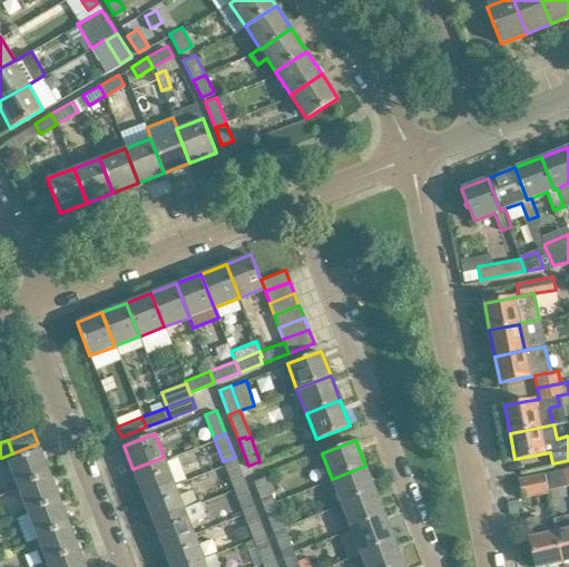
[(9,461),(19,487),(50,475),(40,450),(9,461)]
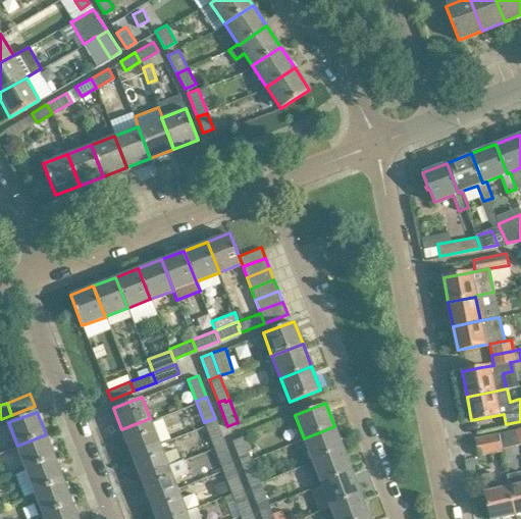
[(121,429),(131,452),(159,440),(150,418),(121,429)]
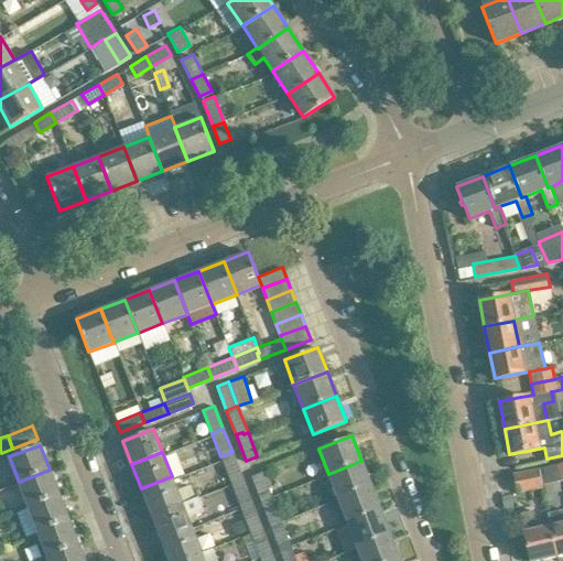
[(220,456),(230,482),(241,477),(233,452),(220,456)]
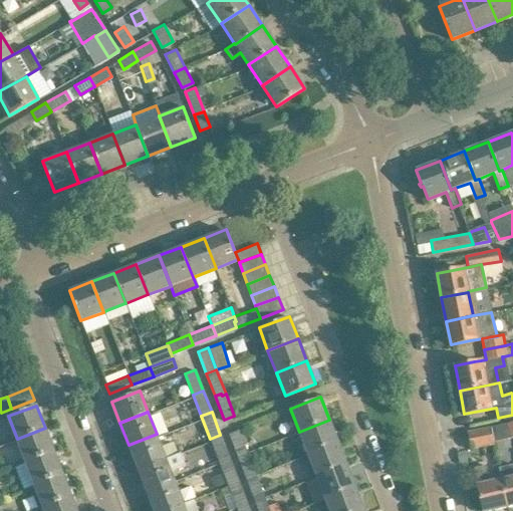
[(299,432),(307,454),(338,442),(329,420),(299,432)]
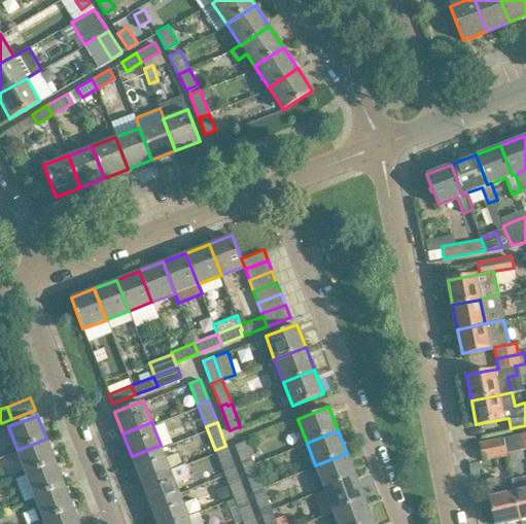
[(506,451),(503,437),(502,437),(502,438),(479,443),(482,458),(509,453),(507,450),(506,451)]
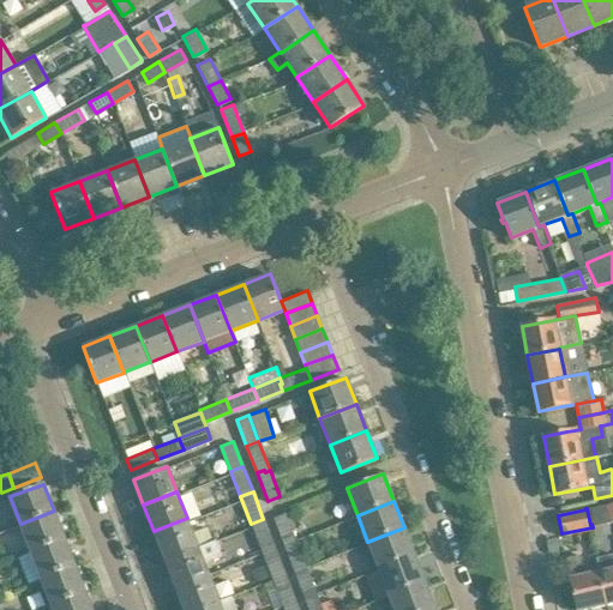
[(20,524),(30,551),(64,538),(54,511),(20,524)]
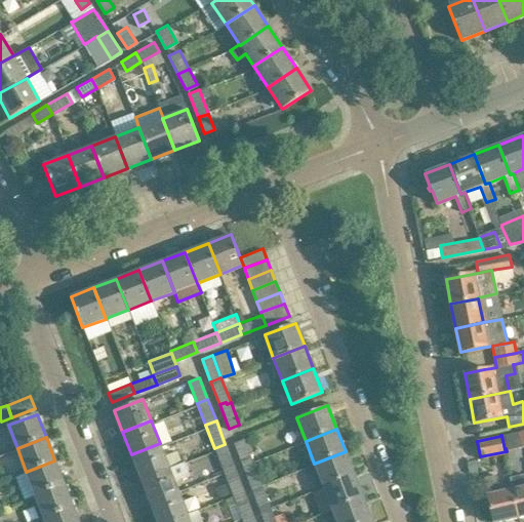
[(234,442),(242,465),(252,462),(243,438),(234,442)]
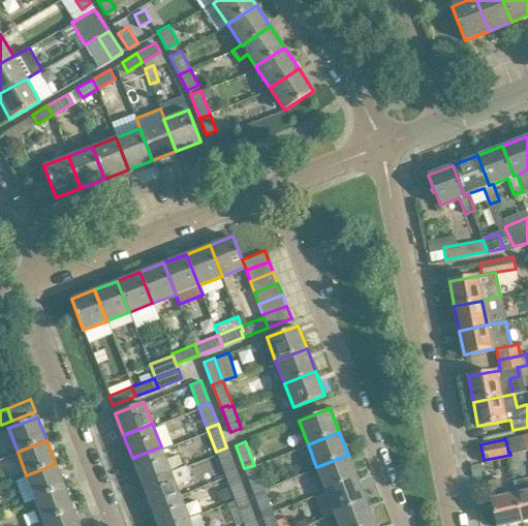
[(132,458),(141,481),(169,469),(171,470),(183,465),(179,455),(166,460),(161,446),(132,458)]
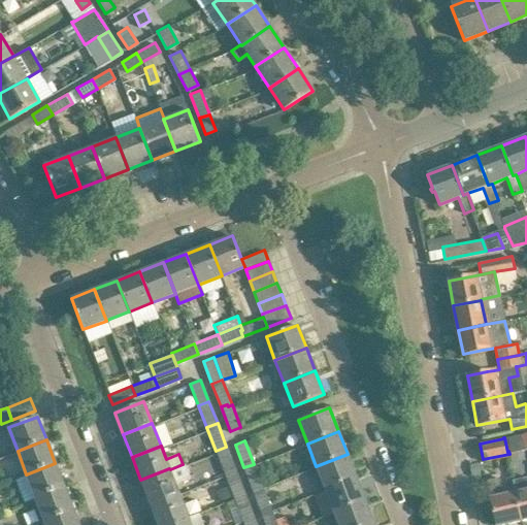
[(216,451),(225,473),(235,469),(226,447),(216,451)]
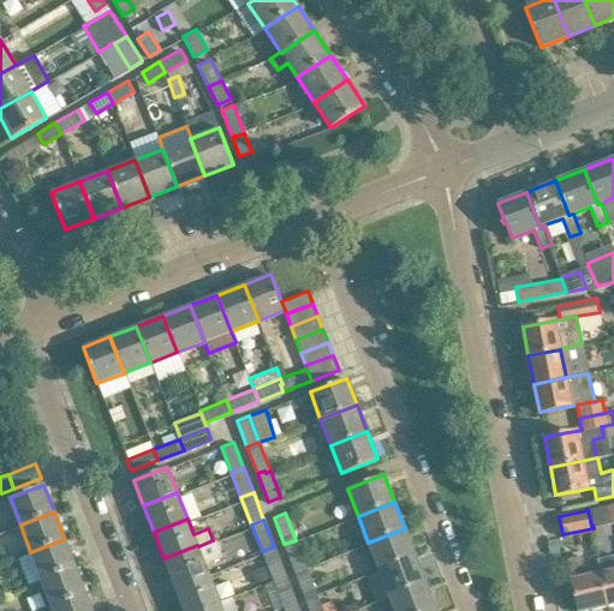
[(368,543),(379,569),(415,555),(405,528),(368,543)]
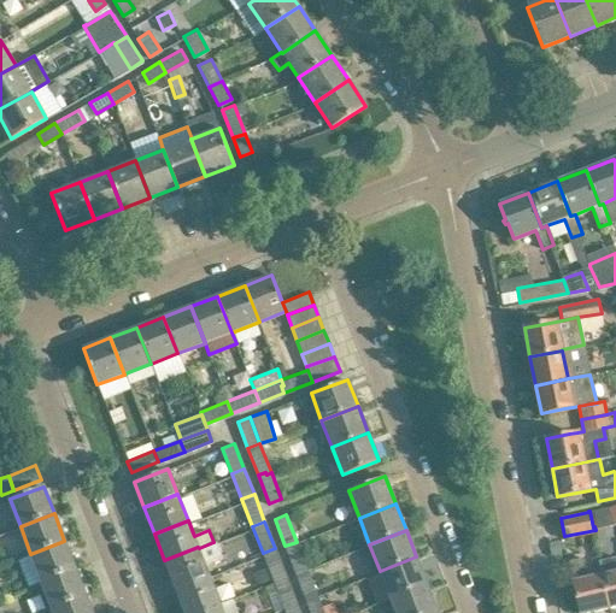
[(30,554),(41,581),(75,567),(64,541),(30,554)]
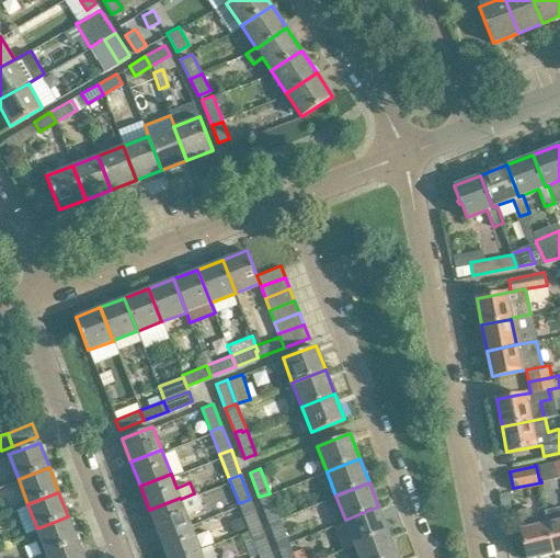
[(149,510),(159,534),(190,523),(185,511),(202,504),(196,492),(181,499),(180,498),(149,510)]
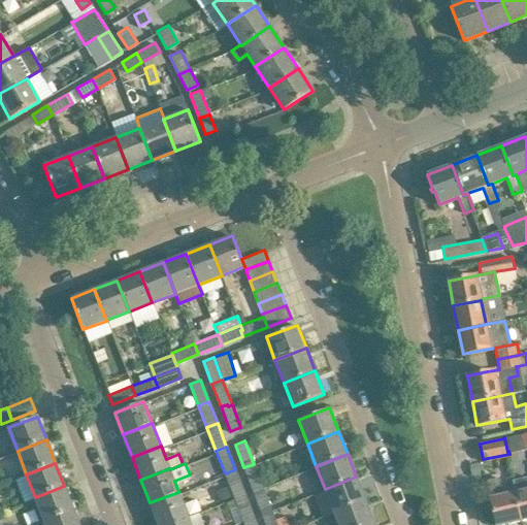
[(243,467),(253,490),(262,487),(254,464),(243,467)]
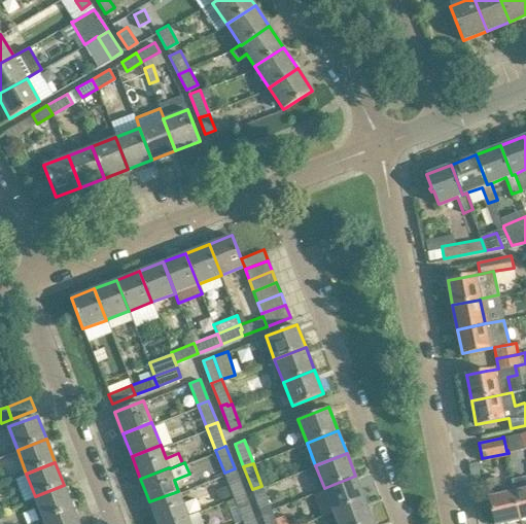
[(224,473),(233,496),(244,492),(235,468),(224,473)]
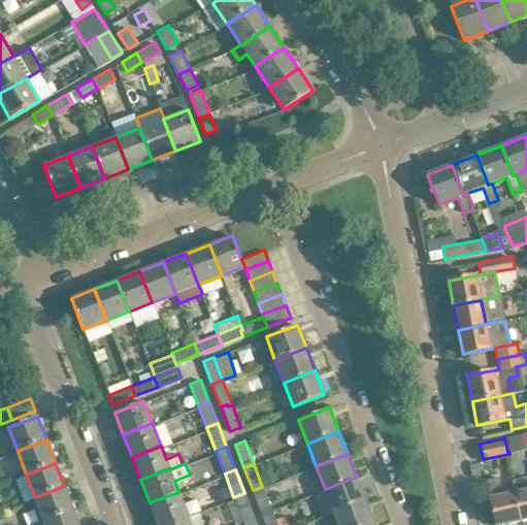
[(515,493),(514,493),(520,520),(526,518),(526,476),(512,480),(515,493)]
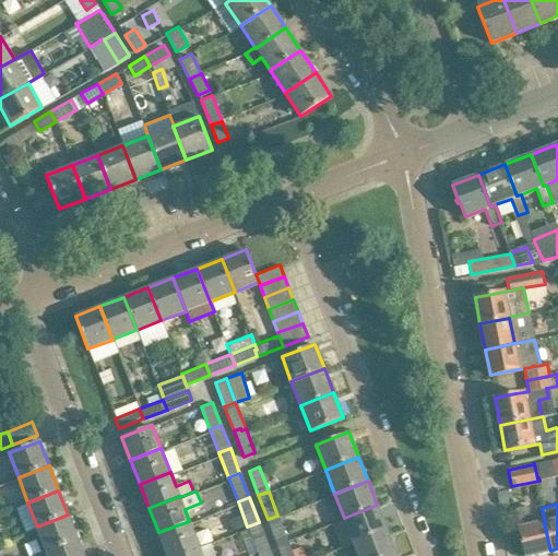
[(344,518),(353,542),(387,529),(377,505),(344,518)]
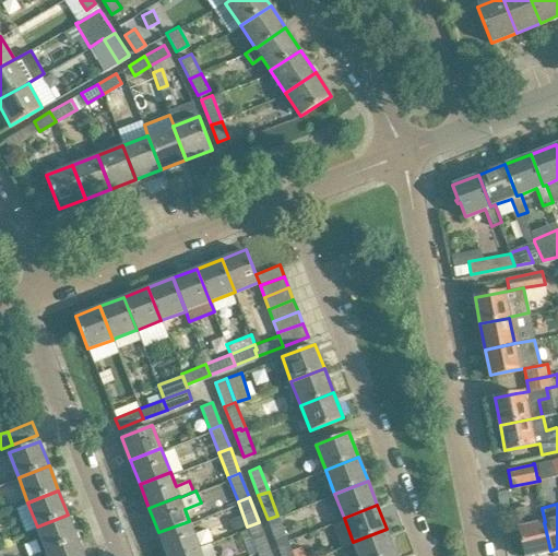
[(525,555),(550,551),(544,522),(532,524),(527,505),(514,508),(524,555),(525,555)]
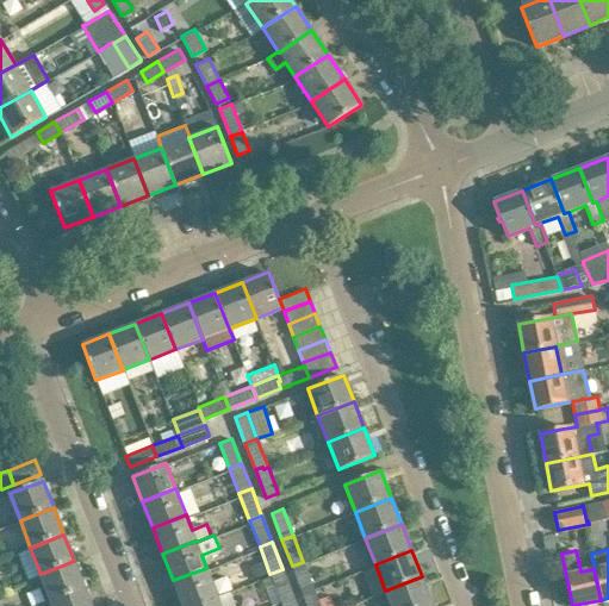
[(41,574),(51,600),(85,587),(74,561),(41,574)]
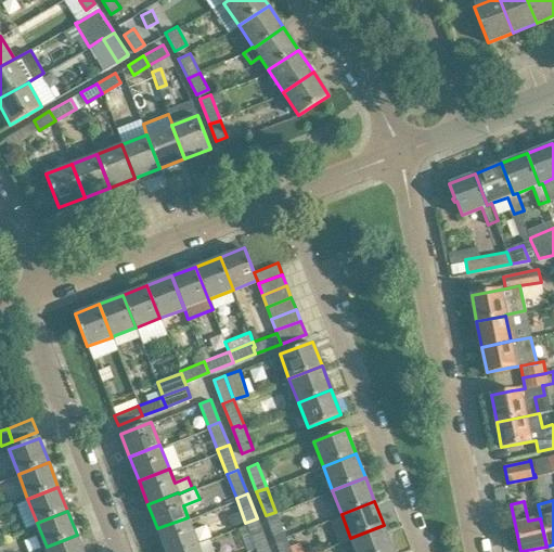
[(237,511),(227,515),(230,524),(241,520),(237,511)]
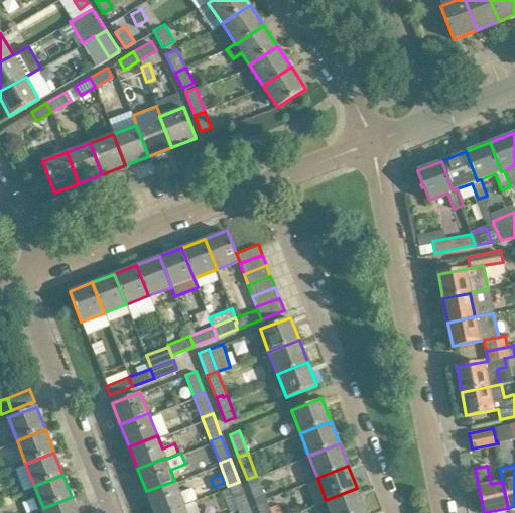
[(247,479),(255,502),(265,498),(256,476),(247,479)]
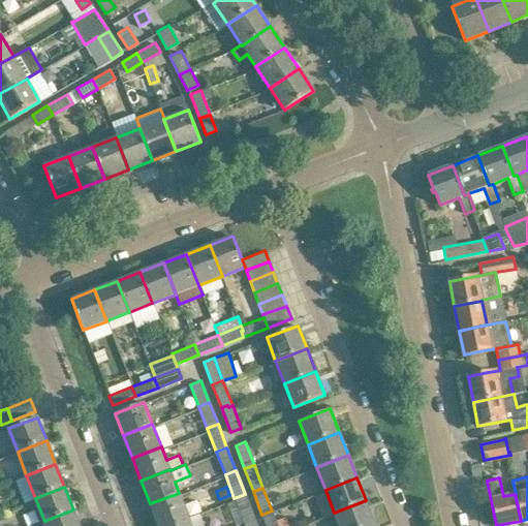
[(150,503),(158,525),(160,525),(188,516),(179,493),(150,503)]
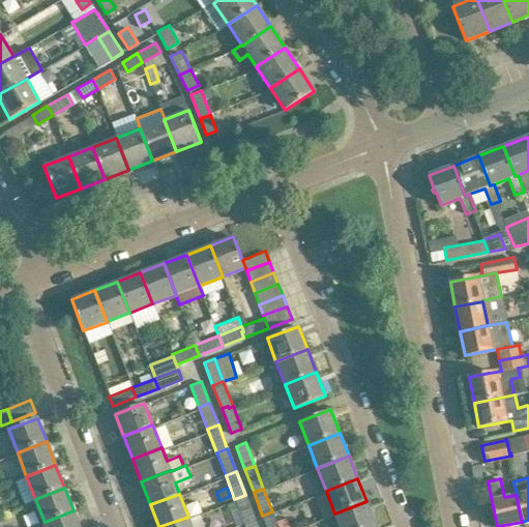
[(234,499),(243,522),(255,518),(245,495),(234,499)]
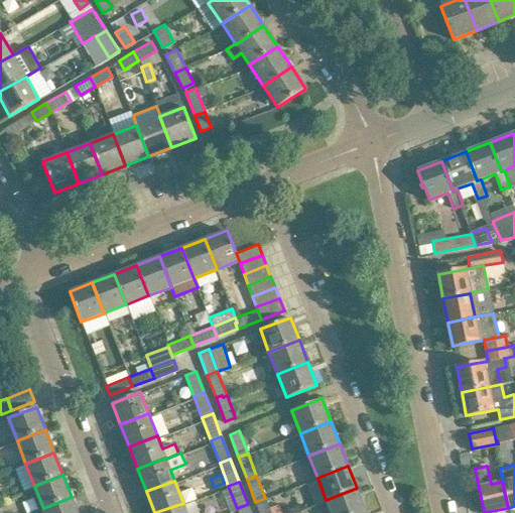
[(326,500),(331,512),(359,512),(365,511),(357,488),(326,500)]
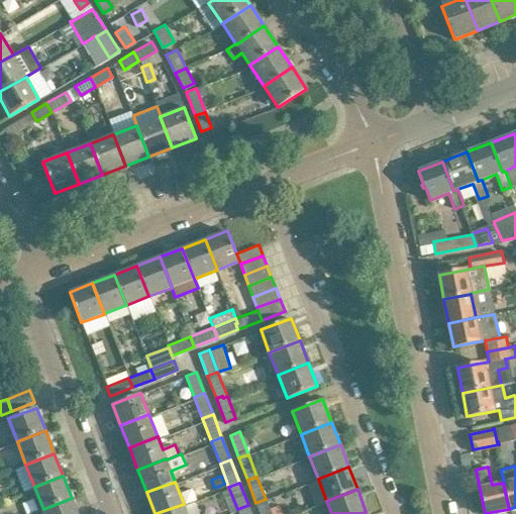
[(43,509),(44,513),(77,513),(72,498),(43,509)]
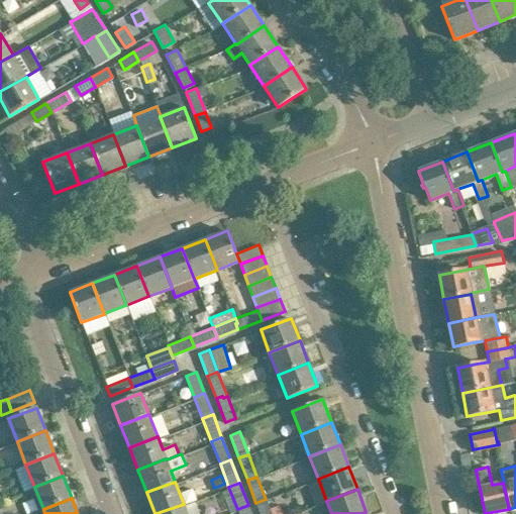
[(255,503),(260,513),(271,513),(266,499),(255,503)]
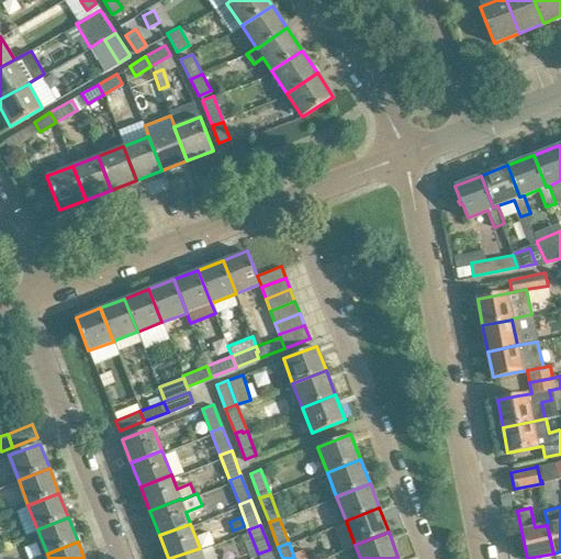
[(170,558),(203,558),(200,548),(170,558)]
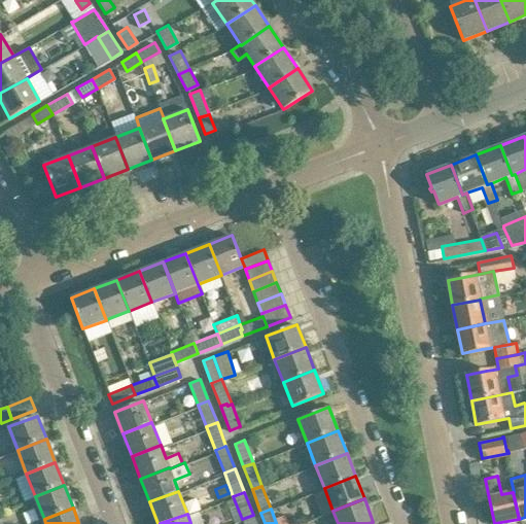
[(242,519),(243,523),(256,523),(253,515),(242,519)]
